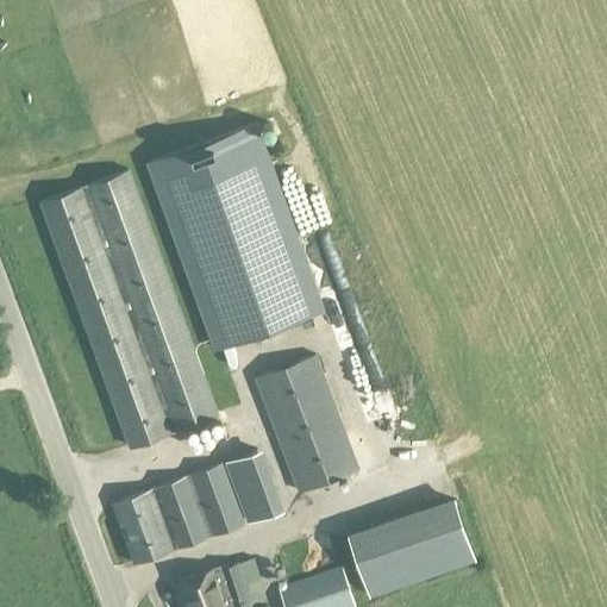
[(214,354),(323,314),(254,127),(145,167),(214,354)]
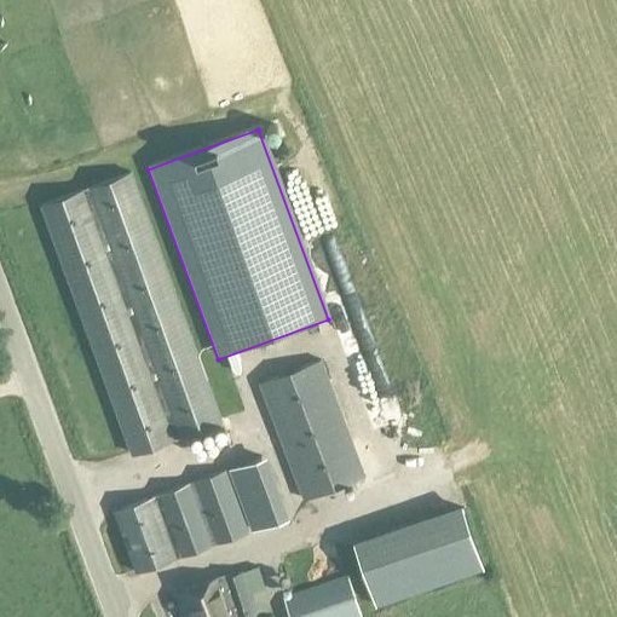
[(133,176),(45,207),(134,456),(224,424),(133,176)]
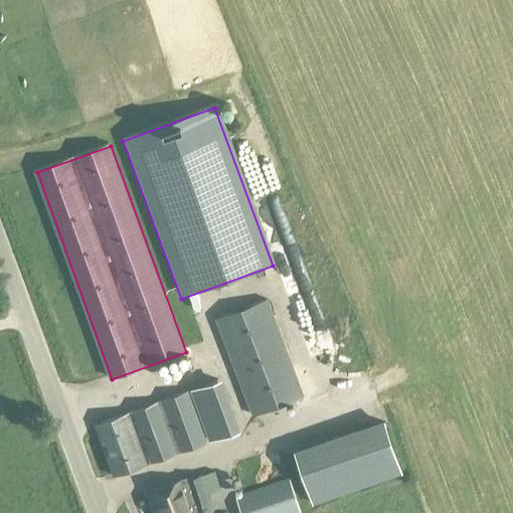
[(270,300),(217,320),(253,417),(306,398),(270,300)]
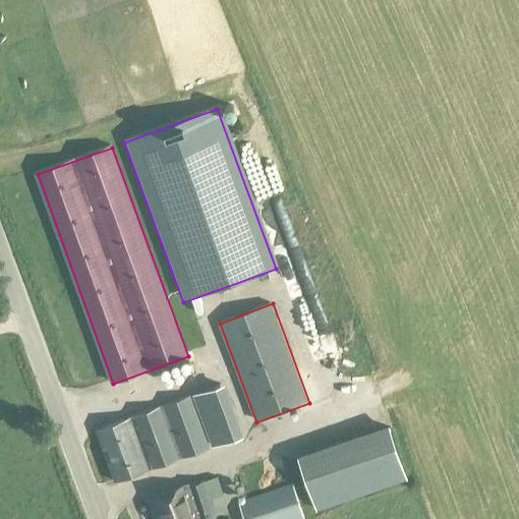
[(226,385),(193,396),(214,449),(245,437),(226,385)]
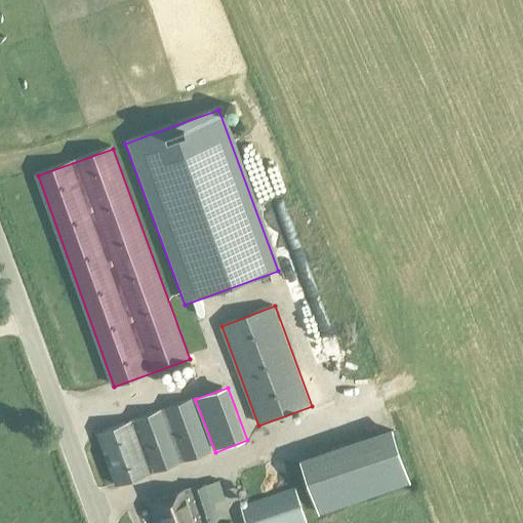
[(195,399),(97,436),(117,488),(214,452),(195,399)]
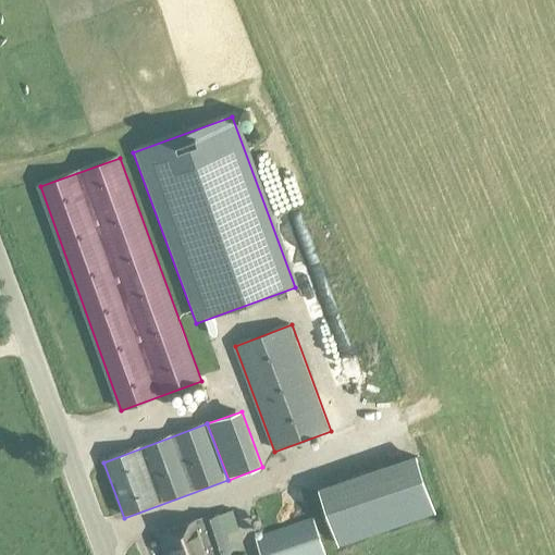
[(313,502),(329,496),(323,480),(308,485),(313,502)]
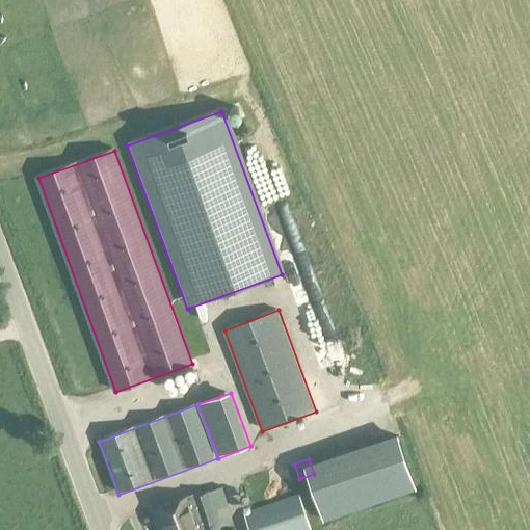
[(232,529),(236,528),(229,508),(216,512),(210,492),(192,498),(154,510),(159,529),(232,529)]
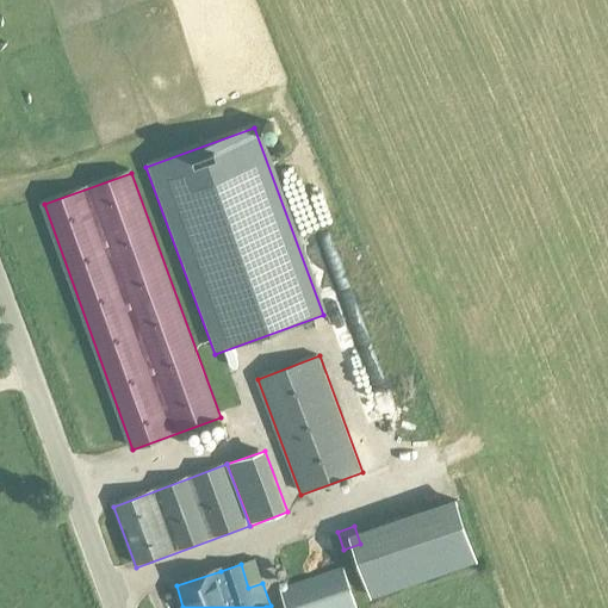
[(358,607),(345,570),(281,591),(286,607),(358,607)]
